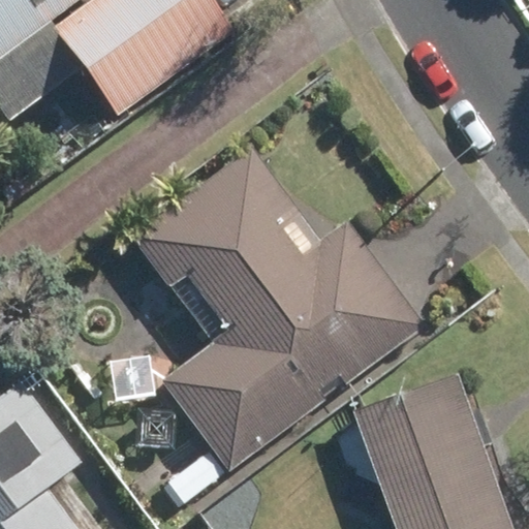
[(190,0),(81,0),(41,29),(35,22),(63,0),(0,0),(0,111),(2,114),(70,65),(85,85),(105,113),(214,32),(190,0)]
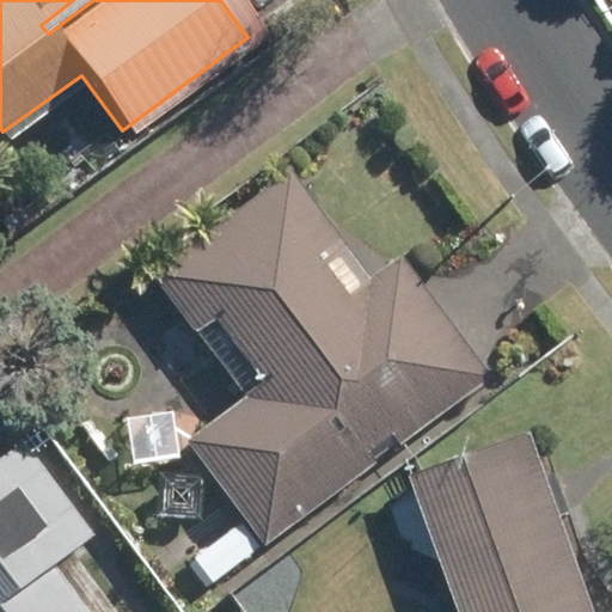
[(243,396),(185,441),(263,545),(373,461),(365,450),(389,432),(397,442),(489,375),(399,257),(369,280),(288,172),(152,274),(243,396)]
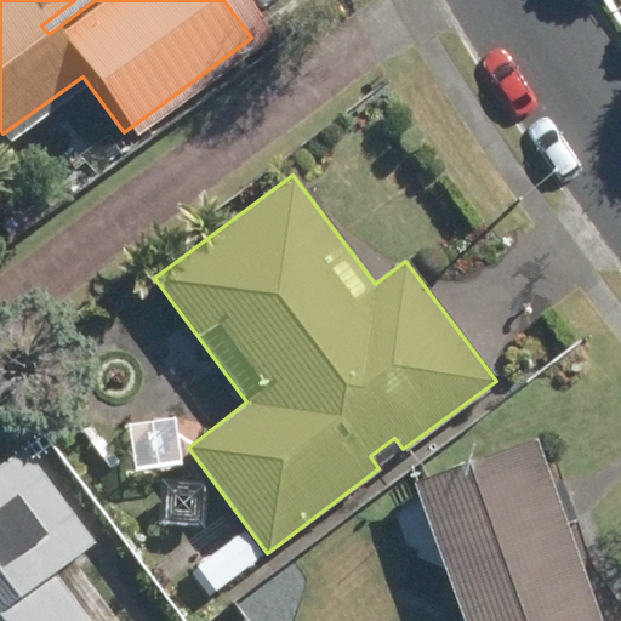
[(598,620),(534,438),(412,480),(463,620),(598,620)]
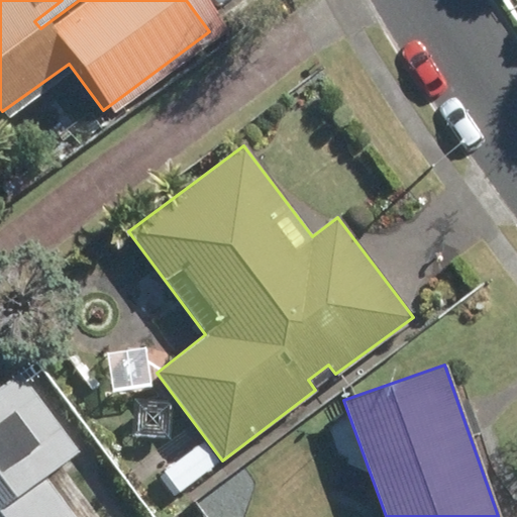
[(0,516),(63,516),(32,480),(67,453),(8,378),(0,383),(0,516)]
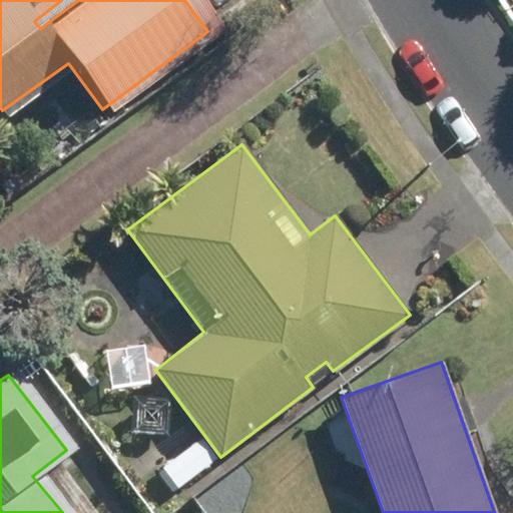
[(200,437),(161,468),(176,489),(216,458),(200,437)]
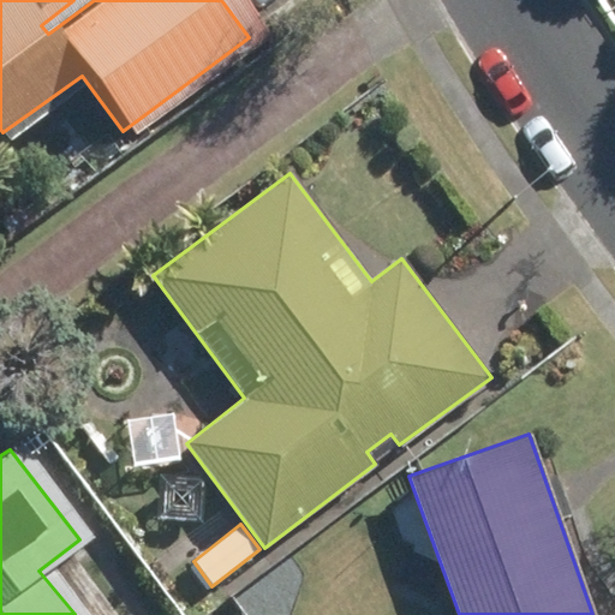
All buildings are outlined.
